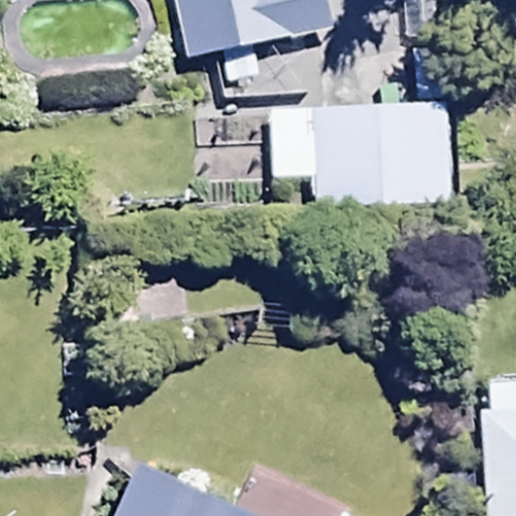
[(174,0),(185,57),(338,29),(332,0),(174,0)]
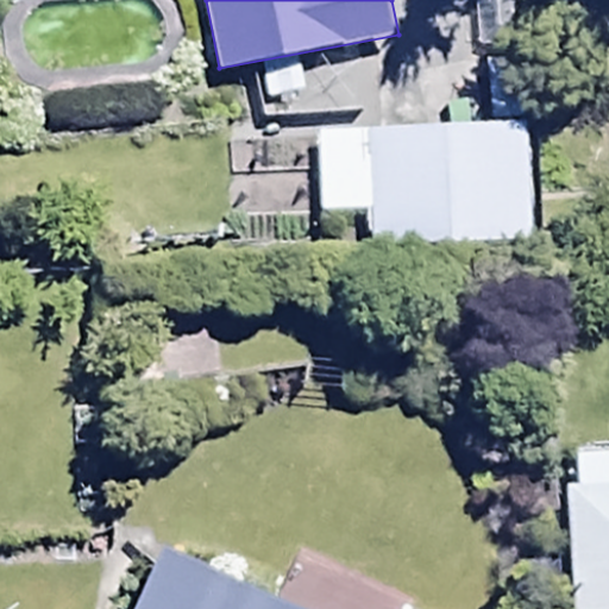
[(258,70),(261,123),(362,118),(359,66),(258,70)]
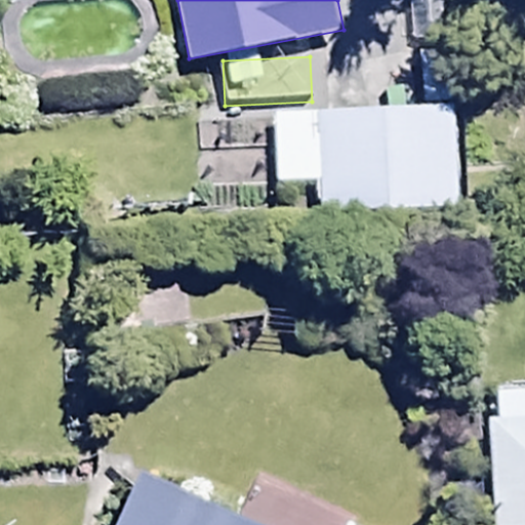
[(456,209),(453,110),(272,117),(274,184),(316,183),(317,212),(456,209)]
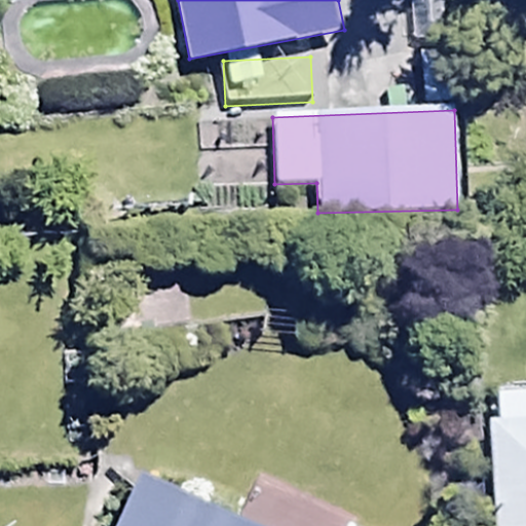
[(501,421),(491,421),(495,525),(525,525),(525,387),(499,388),(501,421)]
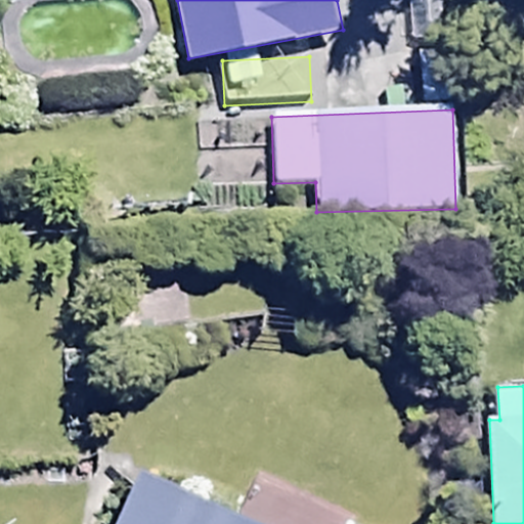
[(254,477),(236,515),(138,474),(116,523),(352,523),(353,523),(254,477)]
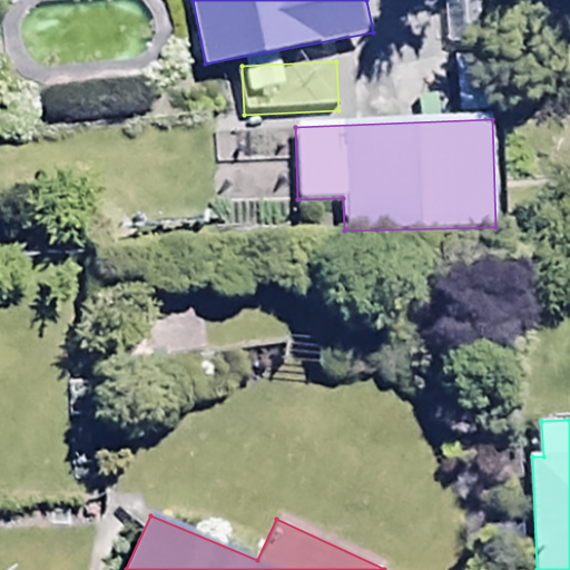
All buildings are outlined.
